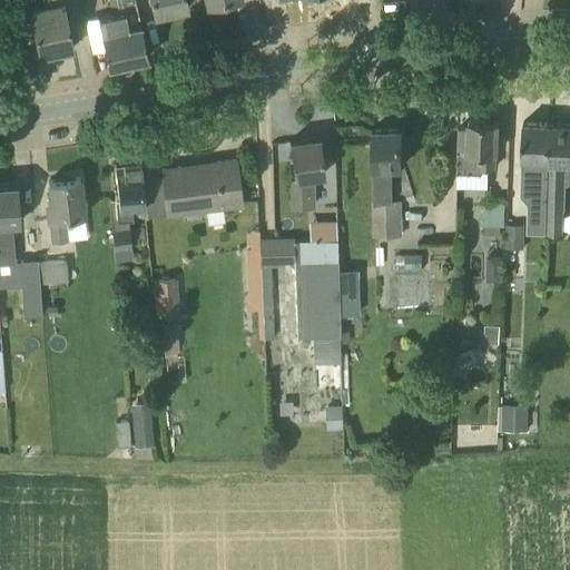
[(74,48),(62,0),(46,0),(48,5),(31,9),(40,56),(74,48)]
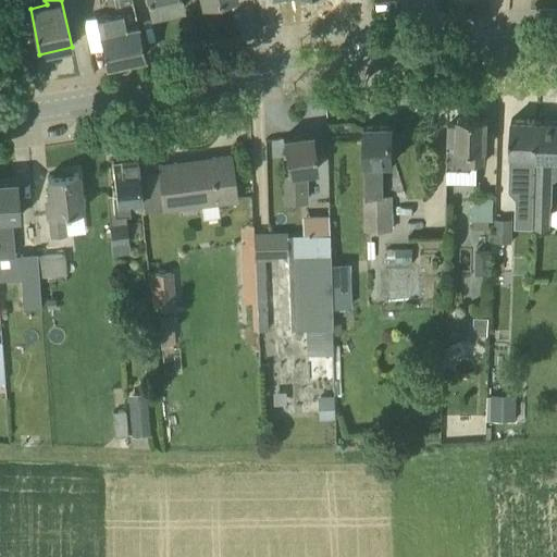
[(107,64),(108,64),(145,56),(132,0),(116,0),(120,11),(96,16),(107,64)]
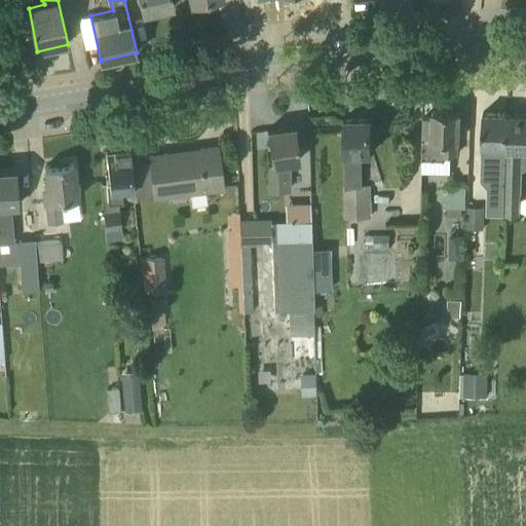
[(174,7),(172,0),(140,0),(143,13),(174,7)]
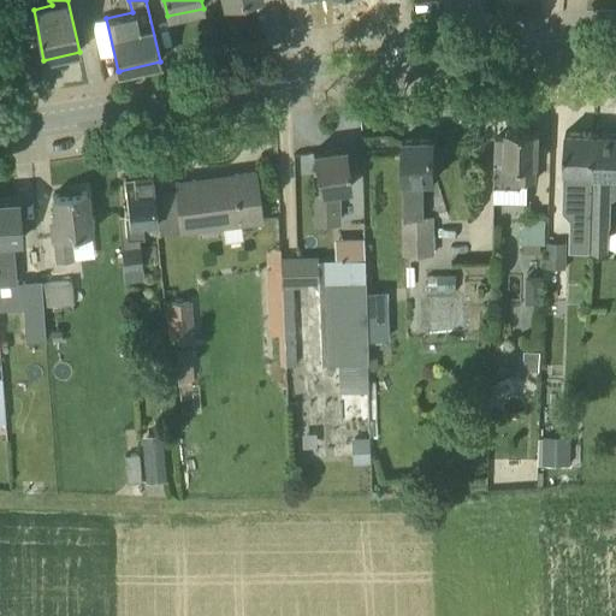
[(496,138),(495,187),(519,187),(519,182),(534,182),(535,165),(537,165),(538,131),(508,130),(508,138),(496,138)]
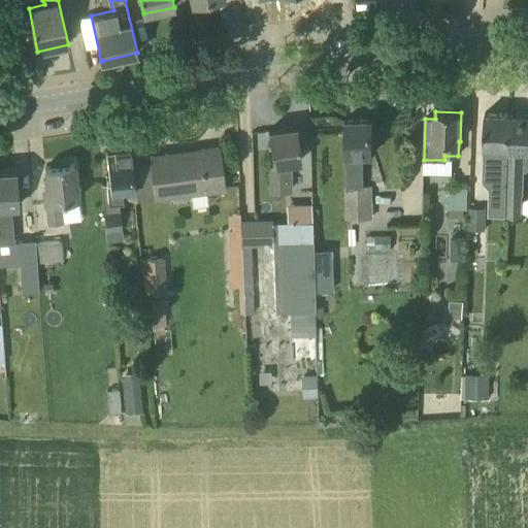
[(506,192),(507,173),(509,113),(485,112),(484,146),(483,164),(492,165),(491,192),(506,192)]
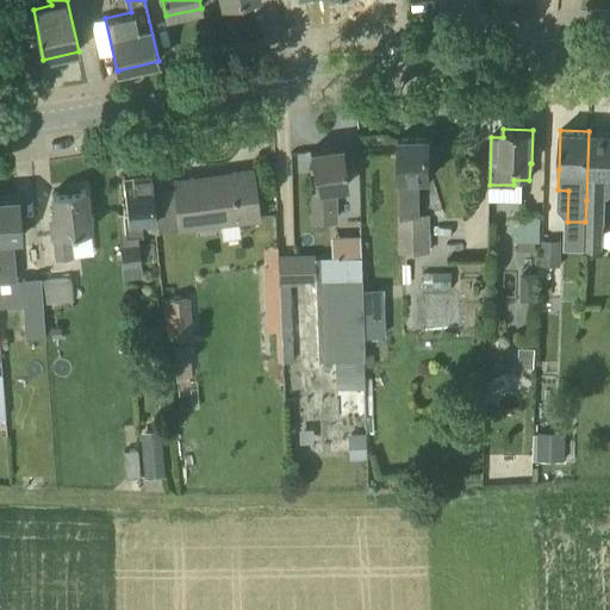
[(602,248),(604,198),(609,194),(609,131),(589,131),(586,200),(585,222),(584,248),(602,248)]
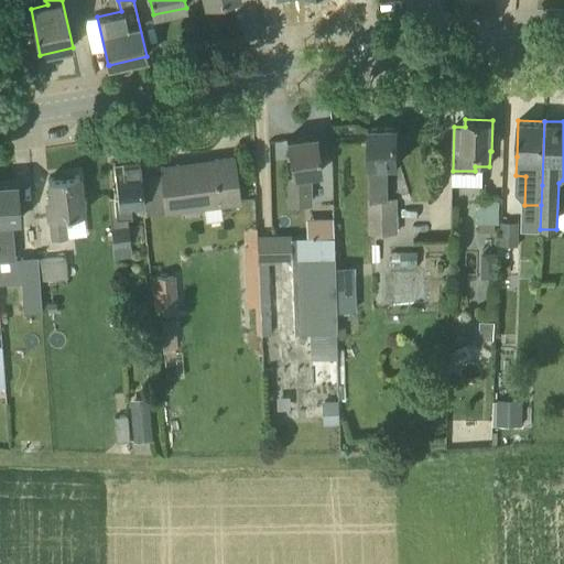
[(400,163),(399,126),(369,127),(371,198),(368,198),(369,232),(398,232),(398,197),(387,197),(386,164),(400,163)]
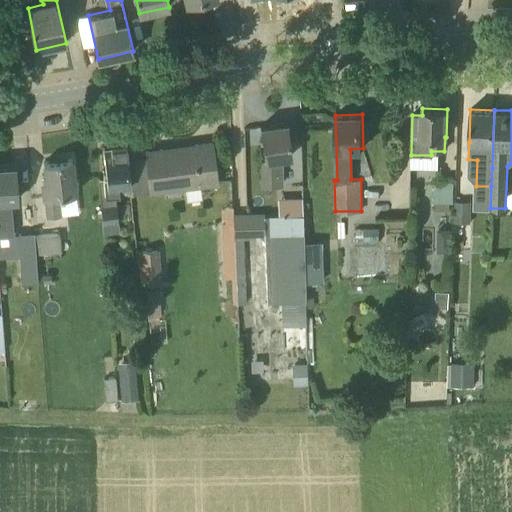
[(263,186),(279,186),(282,186),(282,158),(291,156),(286,124),(288,124),(288,122),(260,126),(265,159),(262,159),(263,186)]
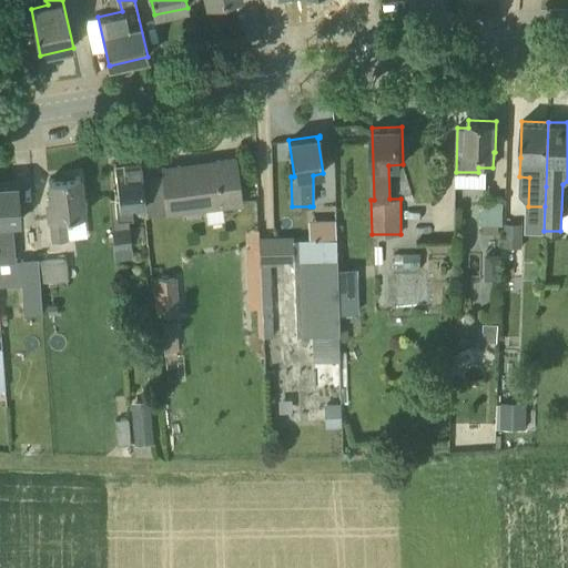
[(215,161),(181,165),(161,169),(166,213),(242,203),(235,159),(215,161)]
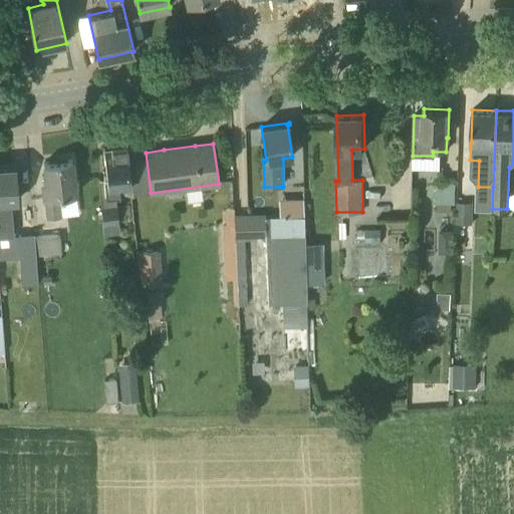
[(117,186),(131,184),(126,147),(111,149),(111,153),(104,153),(106,176),(102,176),(102,180),(97,180),(102,234),(118,233),(114,194),(118,193),(117,186)]
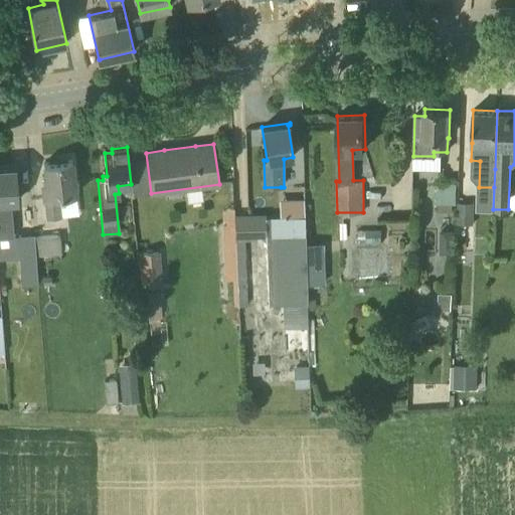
[(42,182),(48,219),(59,217),(57,196),(75,194),(71,160),(67,160),(67,158),(57,159),(57,161),(43,163),(46,181),(42,182)]
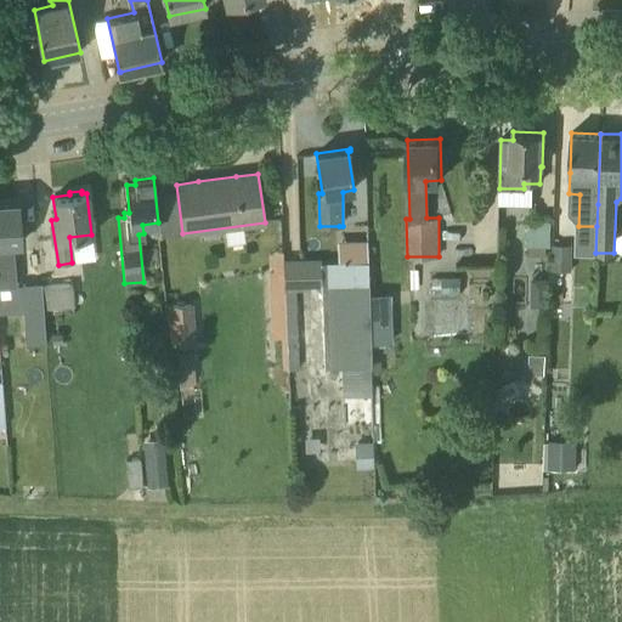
[(20,199),(0,201),(0,284),(17,284),(15,258),(10,258),(10,243),(22,242),(20,199)]
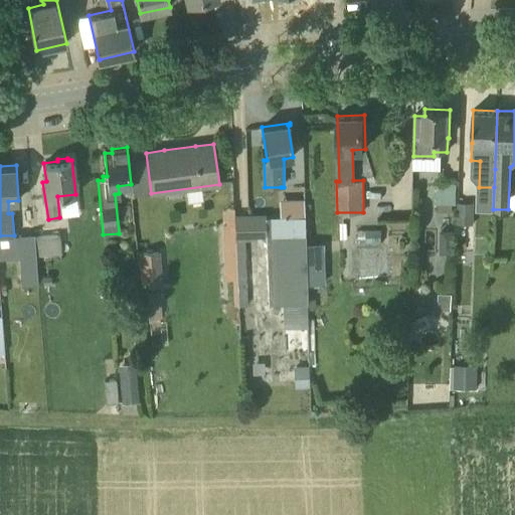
[(455,204),(456,182),(438,181),(437,203),(454,204),(455,204)]
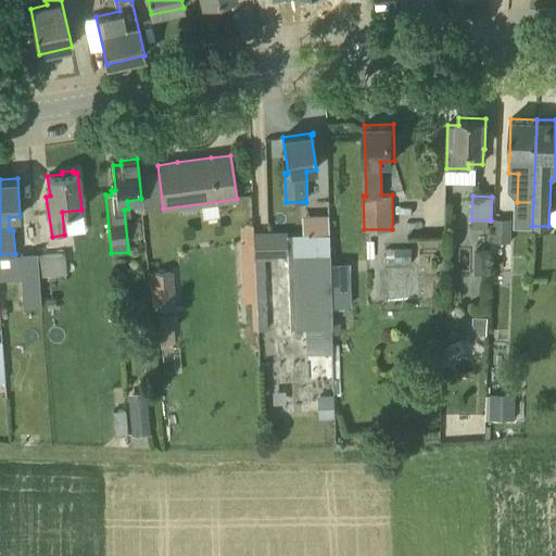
[(494,216),(492,241),(510,242),(512,217),(494,216)]
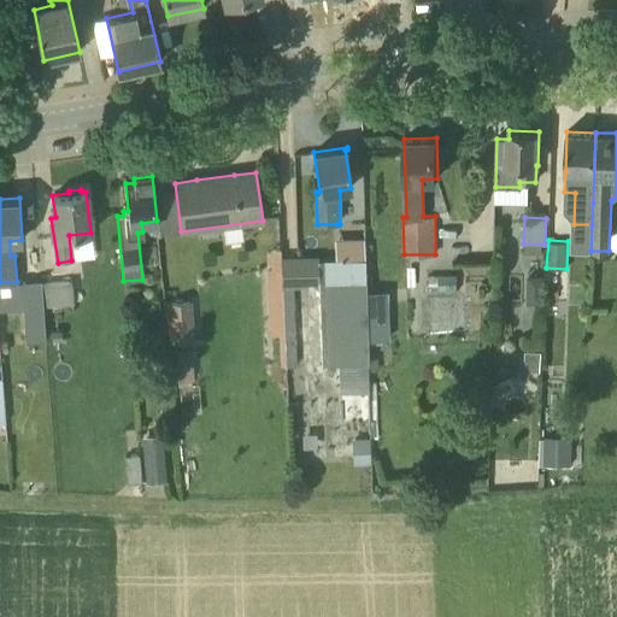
[(318,283),(318,287),(365,285),(365,259),(344,259),(338,260),(317,260),(318,283)]
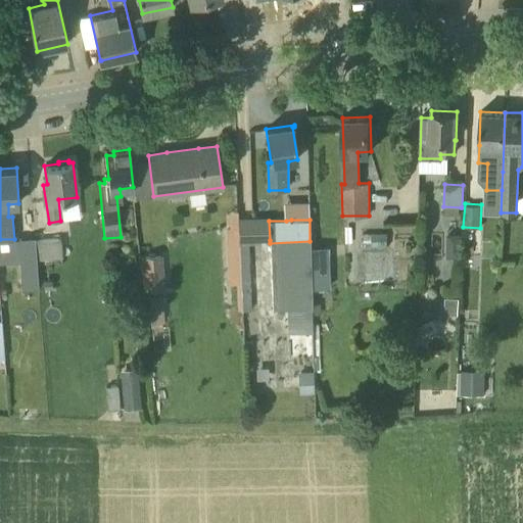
[(364,246),(387,245),(386,233),(363,234),(364,246)]
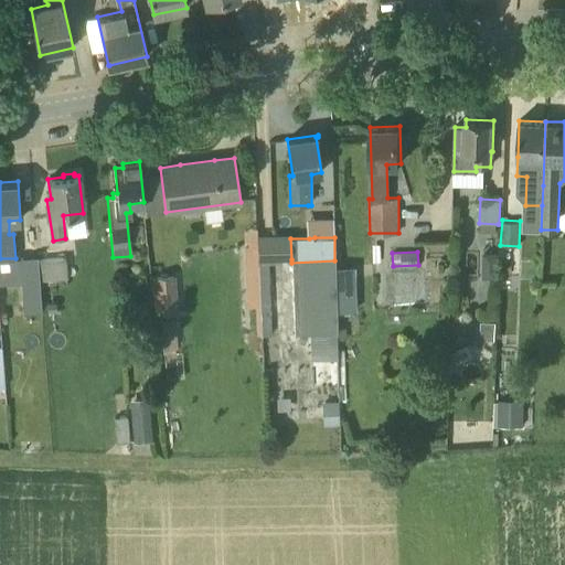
[(39,298),(38,280),(36,260),(35,257),(18,258),(21,300),(39,298)]
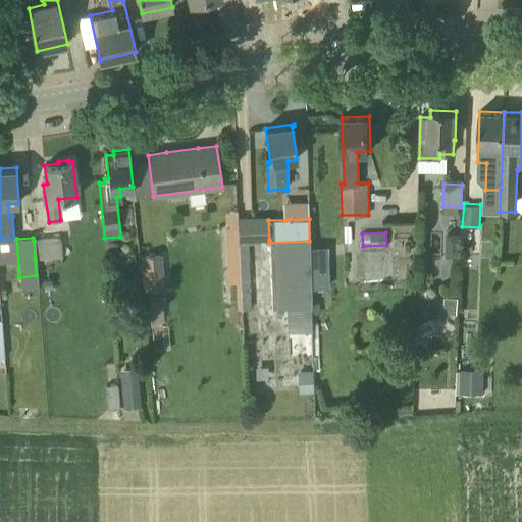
[(61,239),(34,241),(35,259),(62,257),(61,239)]
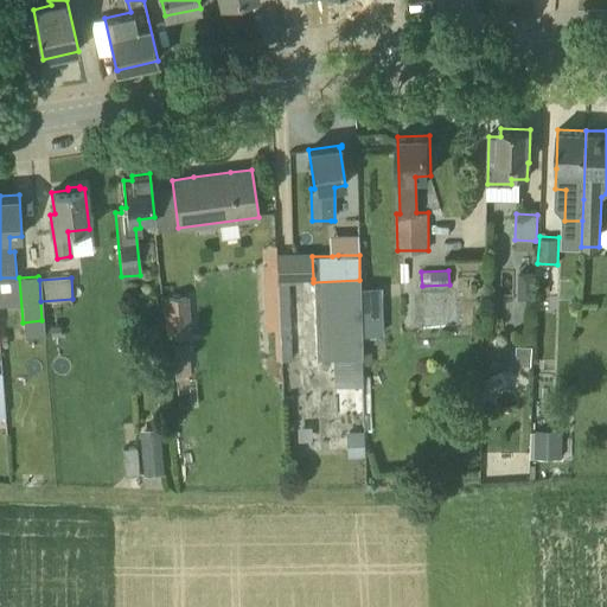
[(332,378),(362,378),(362,363),(360,353),(360,334),(359,291),(359,280),(313,282),(314,358),(332,358),(332,378)]
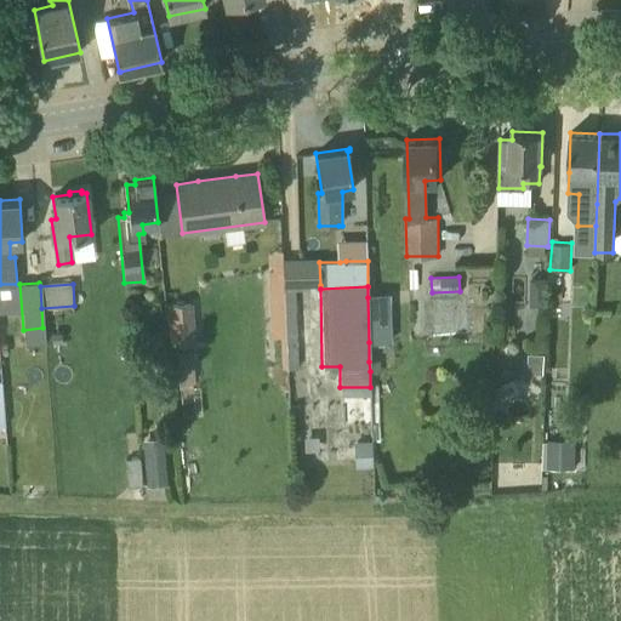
[(298,366),(296,289),(284,289),(286,368),(298,366)]
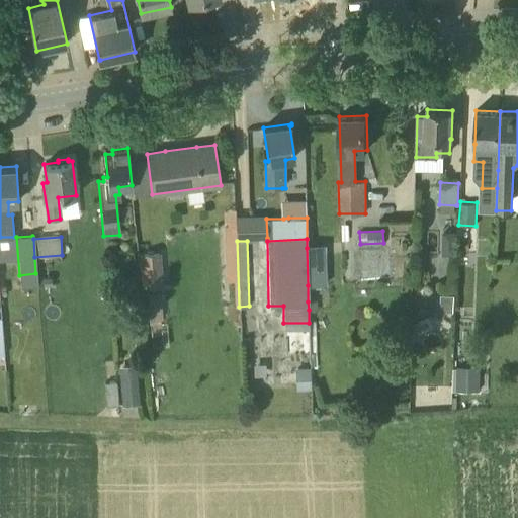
[(307,248),(308,285),(319,285),(326,285),(325,247),(307,248)]
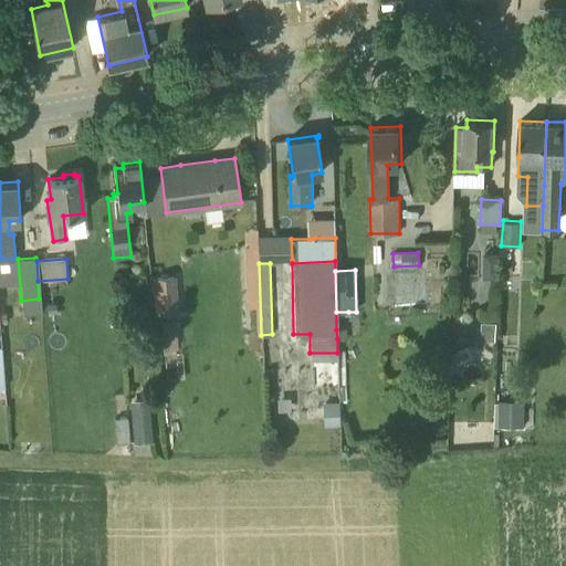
[(154,276),(156,315),(178,313),(176,275),(154,276)]
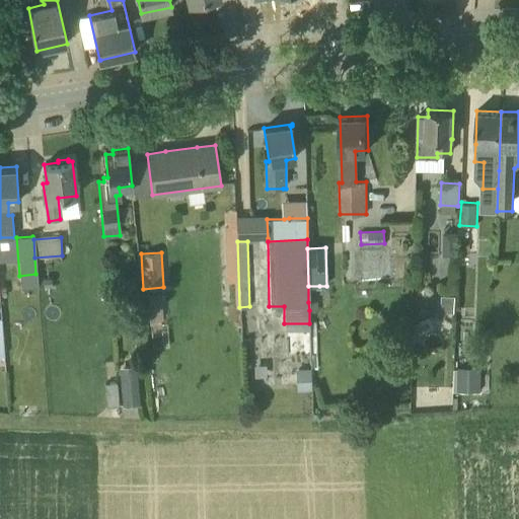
[(161,292),(145,293),(146,320),(162,319),(161,292)]
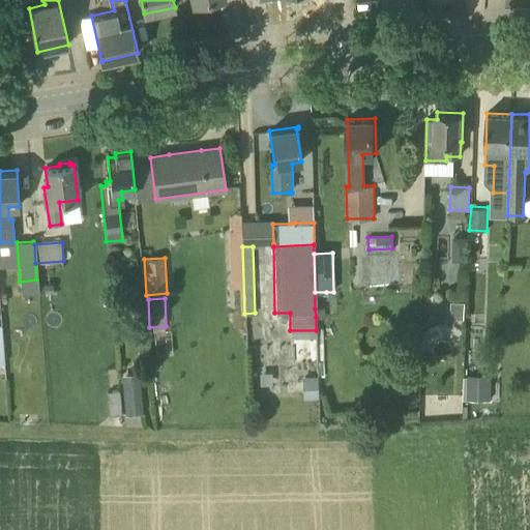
[(464,320),(465,302),(451,302),(450,319),(464,320)]
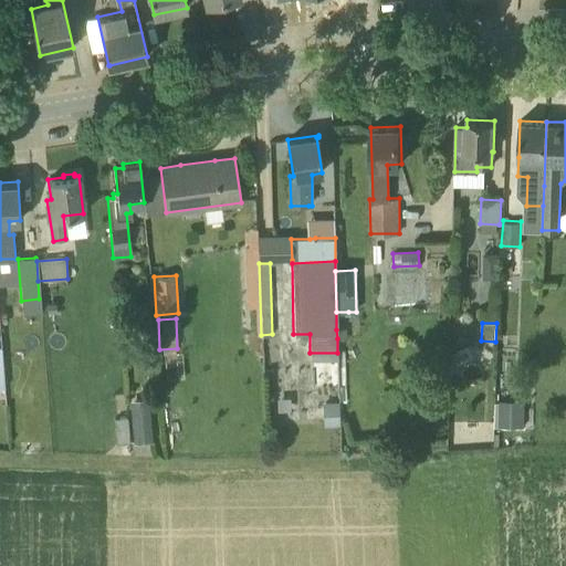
[(336,329),(337,338),(346,338),(345,329),(336,329)]
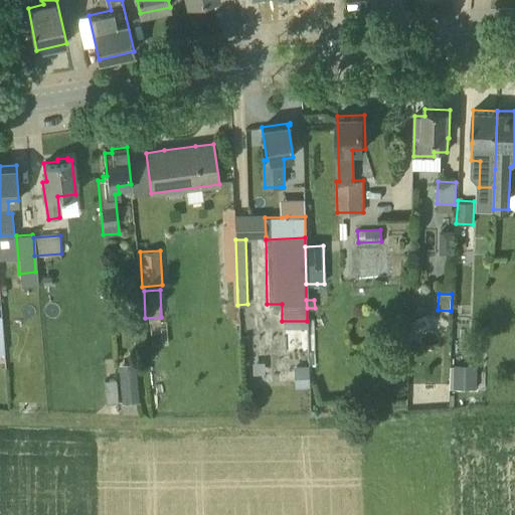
[(122,403),(139,401),(135,362),(118,364),(122,403)]
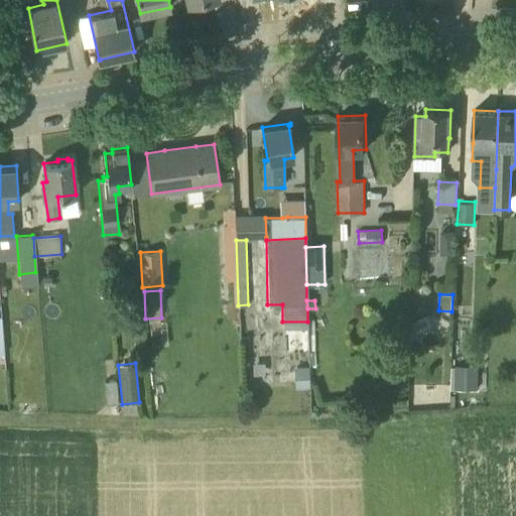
[(480,365),(457,364),(457,388),(479,389),(480,365)]
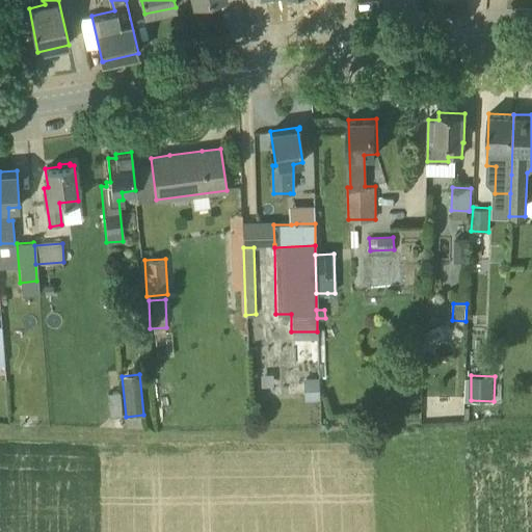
[(320,392),(319,380),(319,377),(304,377),(304,401),(320,400),(320,392)]
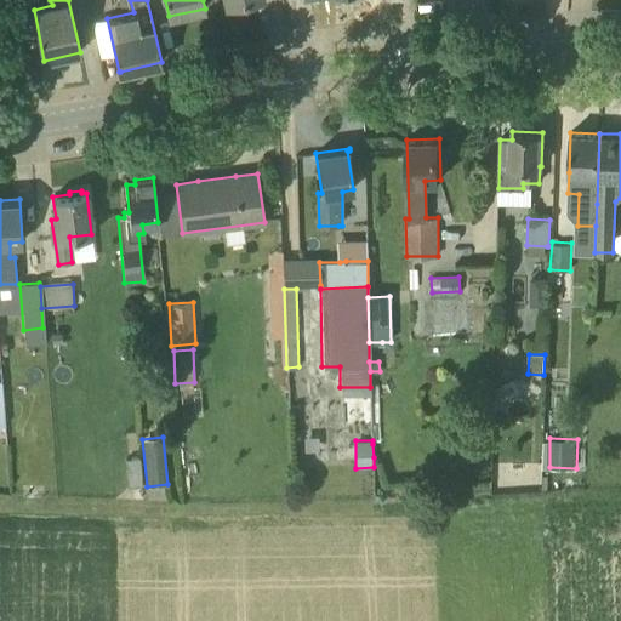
[(125,459),(127,486),(141,485),(138,457),(125,459)]
